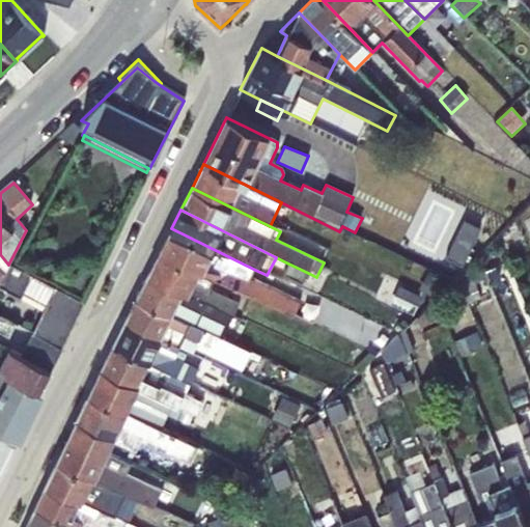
[(479,229),(463,221),(445,258),(463,266),(479,229)]
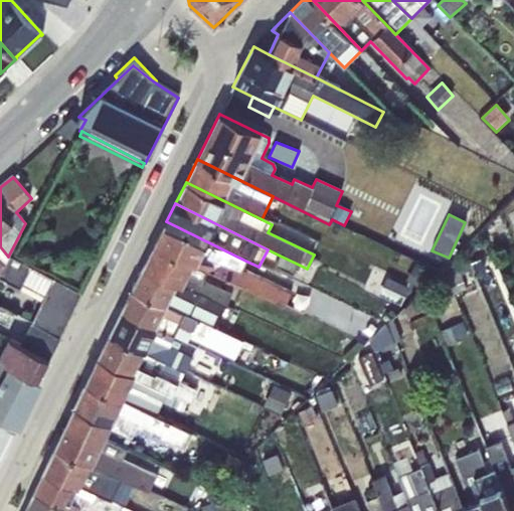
[(243,270),(247,262),(166,221),(155,244),(208,272),(284,308),(291,294),(243,270)]
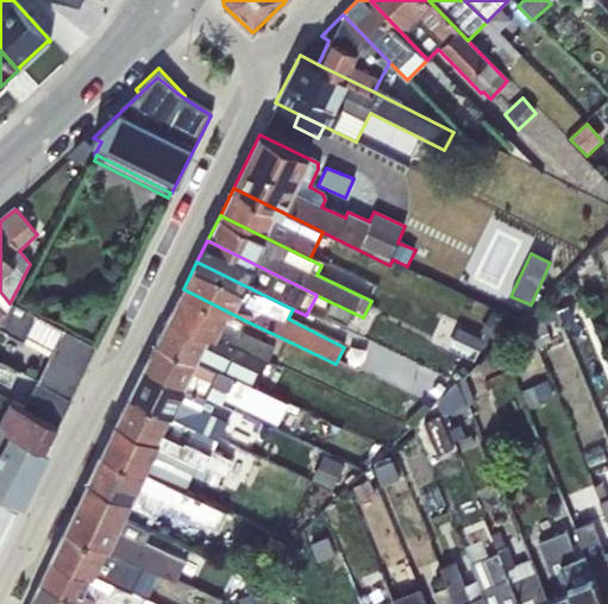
[(246,321),(183,289),(169,316),(268,364),(274,348),(240,332),(246,321)]
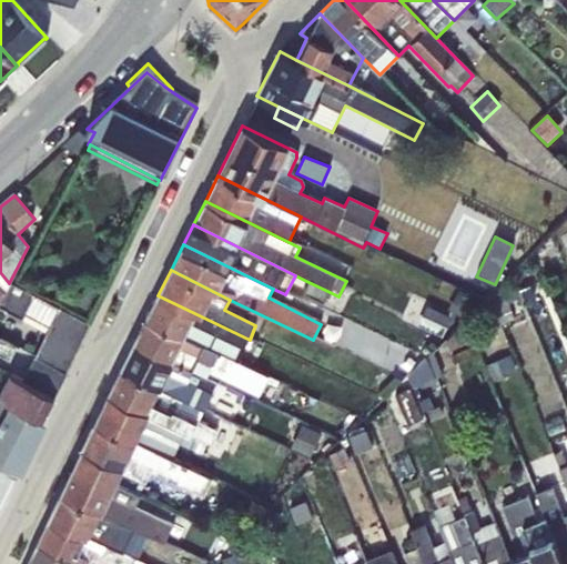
[(0,299),(9,283),(0,272),(0,299)]
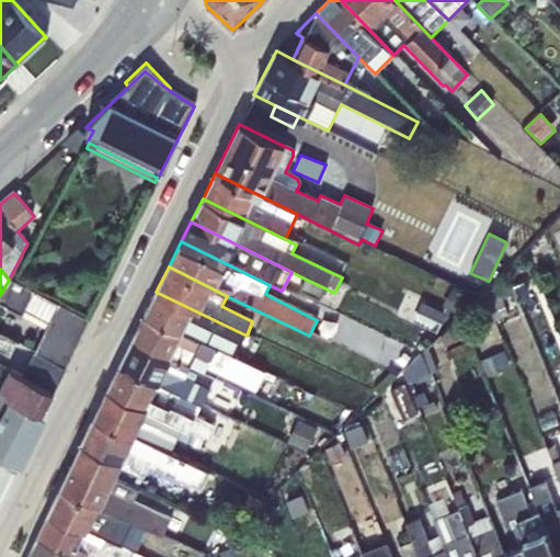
[(326,288),(305,279),(298,292),(319,302),(326,288)]
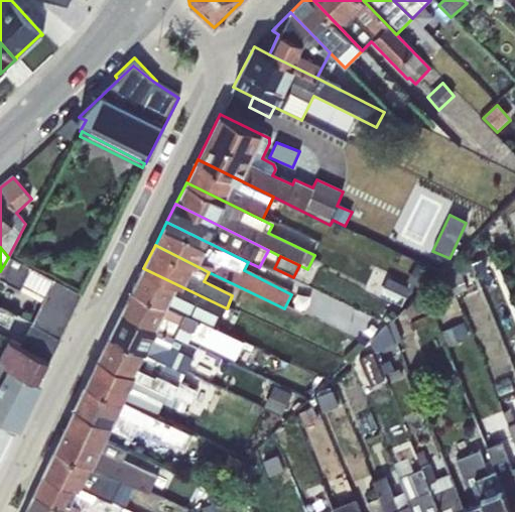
[(31,325),(60,341),(82,296),(8,257),(0,271),(0,280),(5,283),(5,284),(20,291),(21,287),(43,299),(31,325)]
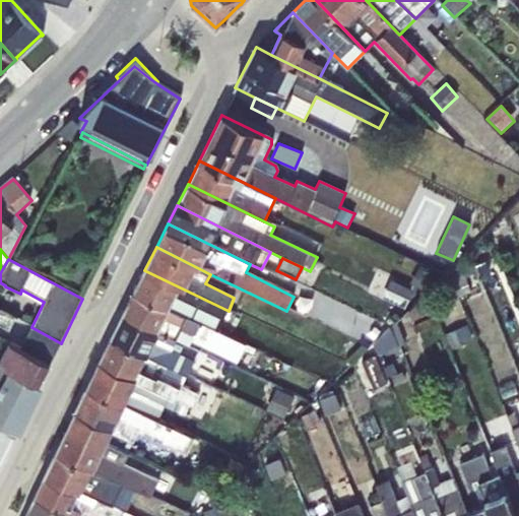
[(57,266),(52,274),(76,287),(88,267),(78,260),(70,274),(57,266)]
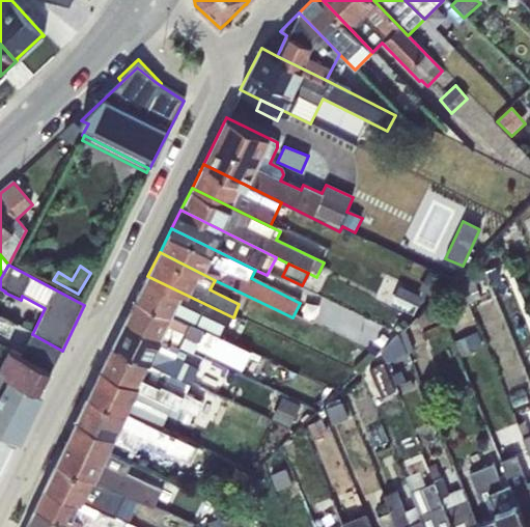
[(468,269),(457,279),(468,305),(480,300),(475,285),(480,283),(474,268),(469,271),(468,269)]
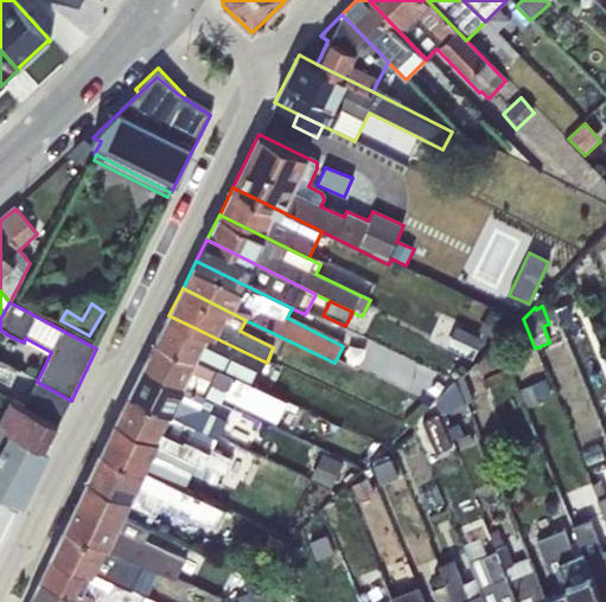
[(267,363),(168,315),(168,314),(155,341),(254,386),(267,363)]
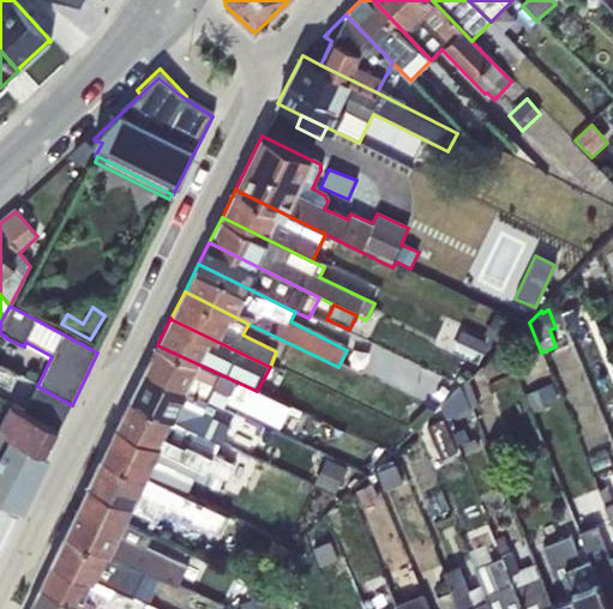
[(482,336),(503,348),(521,331),(511,326),(510,329),(493,318),(482,336)]
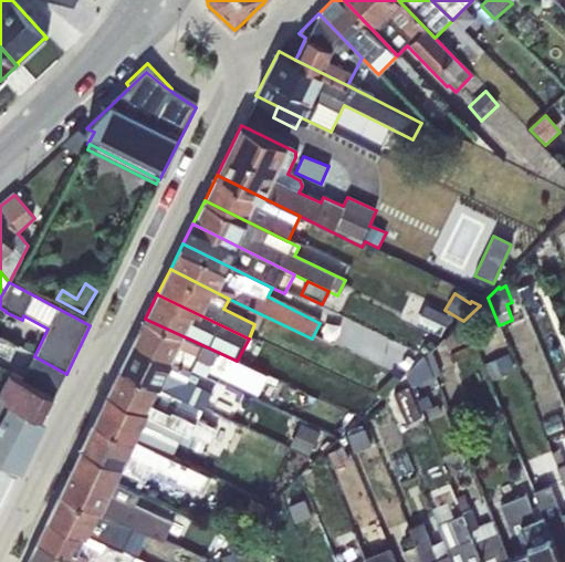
[(449,318),(425,305),(415,325),(439,337),(449,318)]
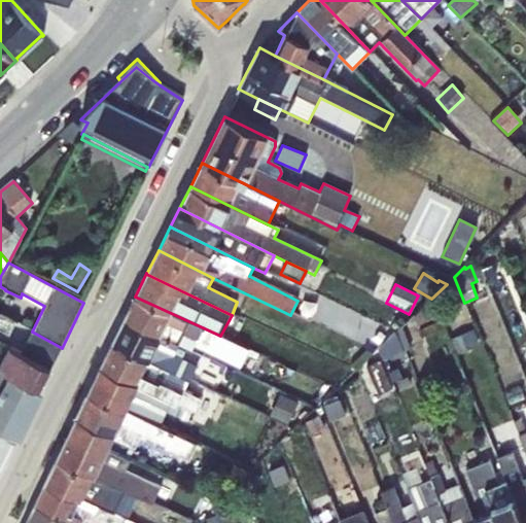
[(220,336),(135,297),(124,319),(179,345),(183,337),(195,343),(193,347),(240,370),(248,349),(220,336)]
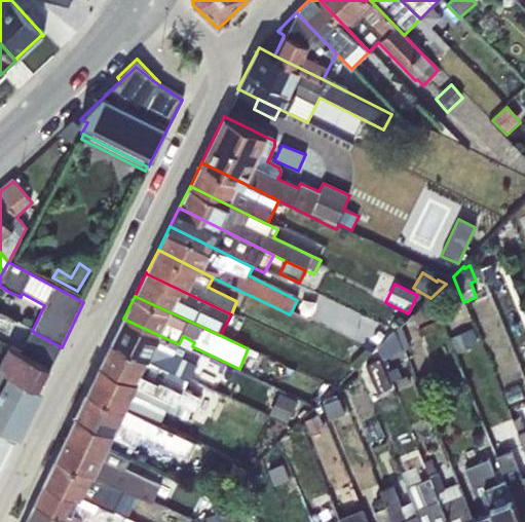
[(430,298),(411,317),(417,327),(439,318),(430,298)]
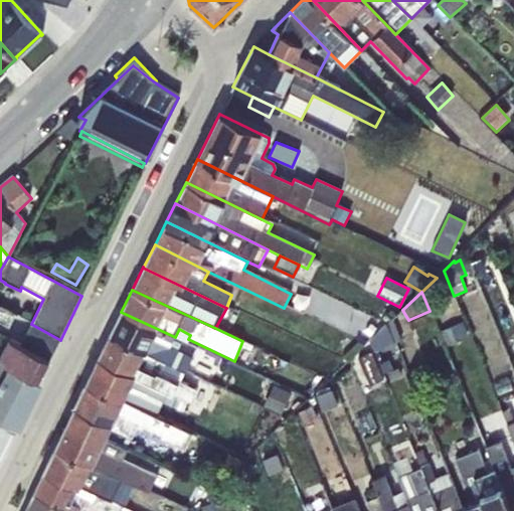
[(0,325),(8,329),(15,316),(0,308),(0,325)]
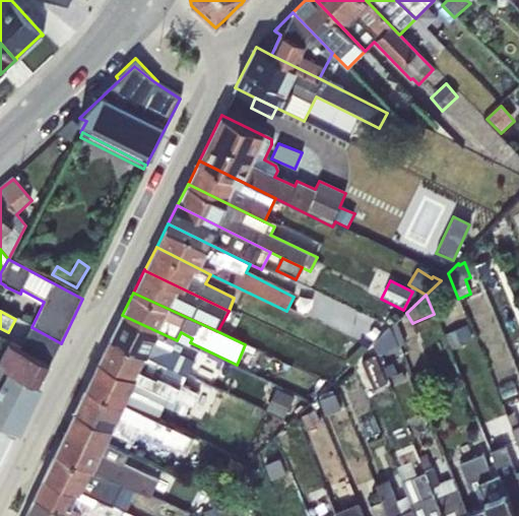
[(177,340),(122,315),(110,338),(186,376),(194,361),(172,349),(177,340)]
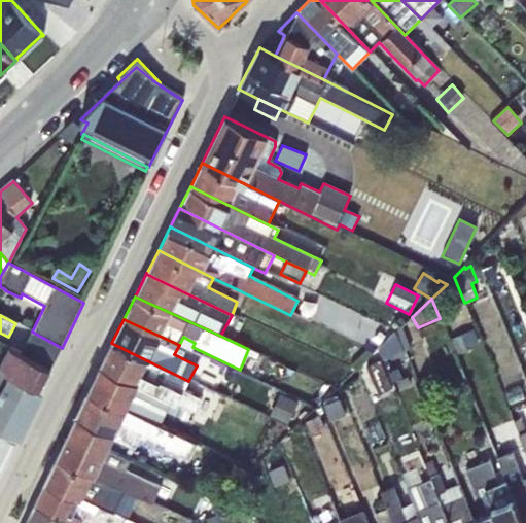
[(474,330),(449,340),(456,356),(480,346),(474,330)]
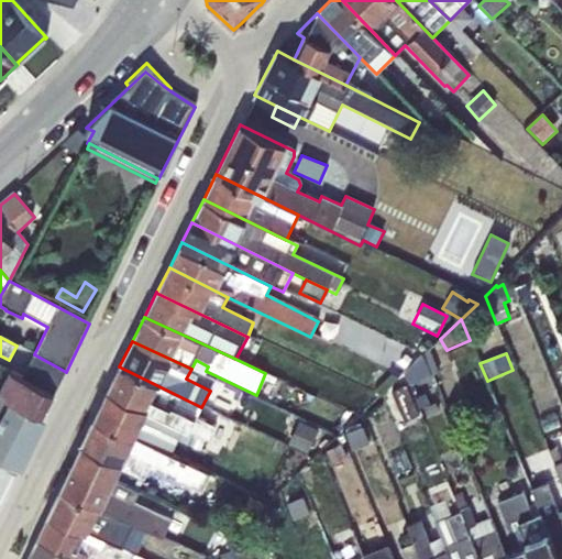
[(22,380),(53,395),(66,372),(34,354),(22,380)]
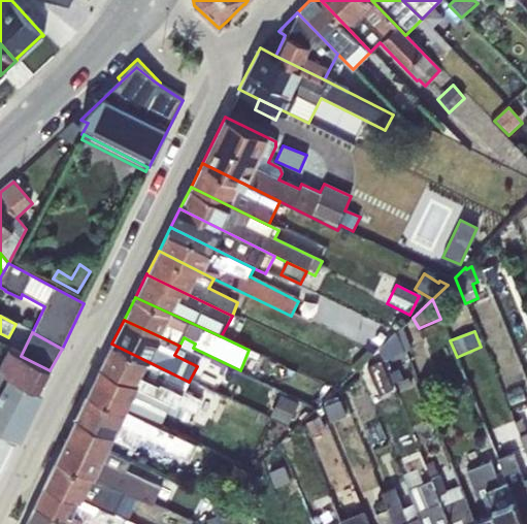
[(396,334),(379,351),(384,364),(404,356),(396,334)]
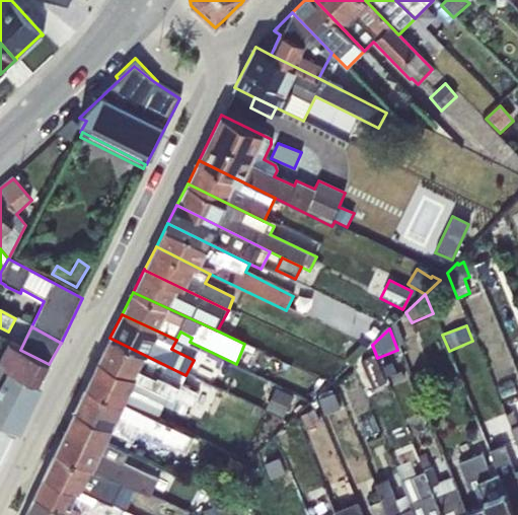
[(180,332),(176,340),(188,345),(190,342),(192,338),(180,332)]
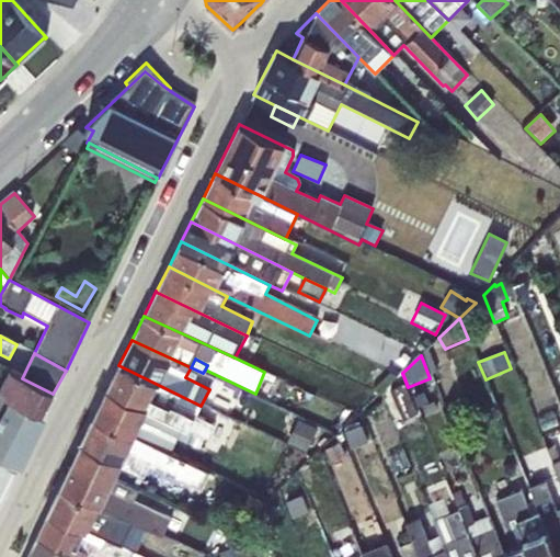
[(201,406),(118,365),(106,390),(204,436),(208,439),(214,427),(195,418),(201,406)]
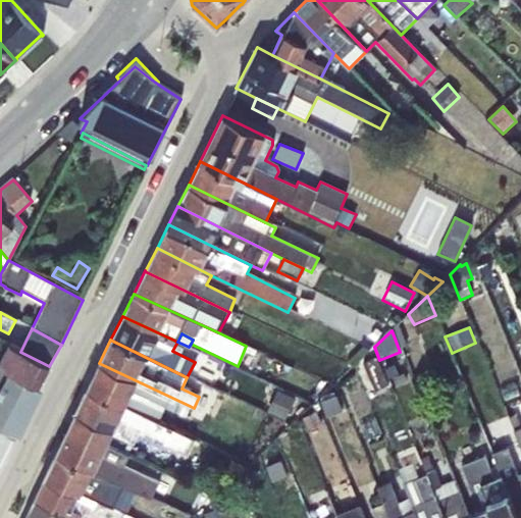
[(172,351),(195,362),(200,353),(189,347),(177,342),(172,351)]
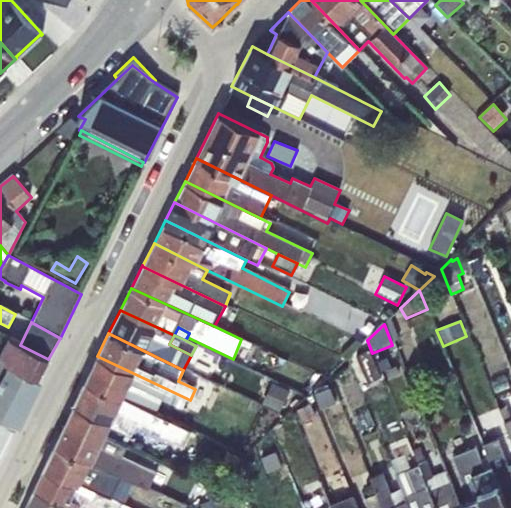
[(0,360),(37,380),(48,359),(20,345),(8,339),(0,354),(0,360)]
